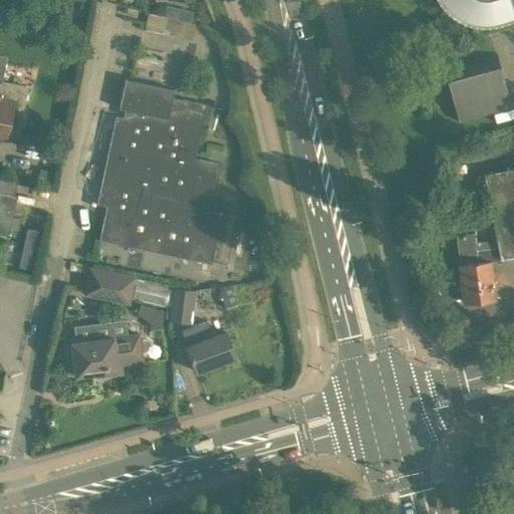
[(513,0),(443,0),(448,6),(457,12),(463,15),(474,18),(480,19),(486,18),(502,13),(503,12),(513,8),(513,0)]
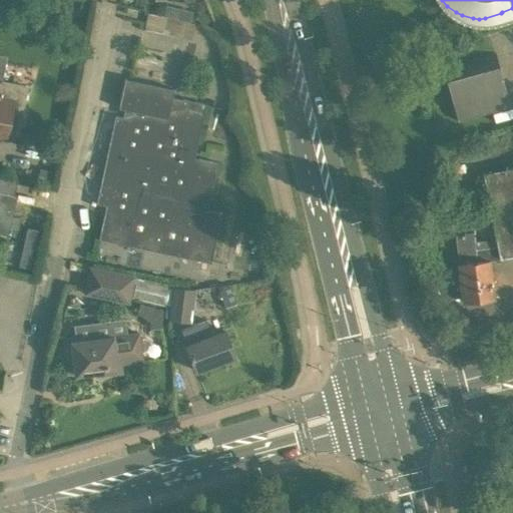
[(180,20),(183,10),(166,6),(164,16),(180,20)]
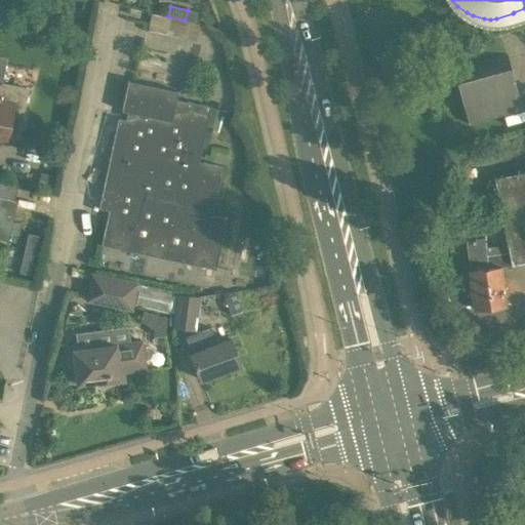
[(151,15),(148,32),(172,37),(175,19),(151,15)]
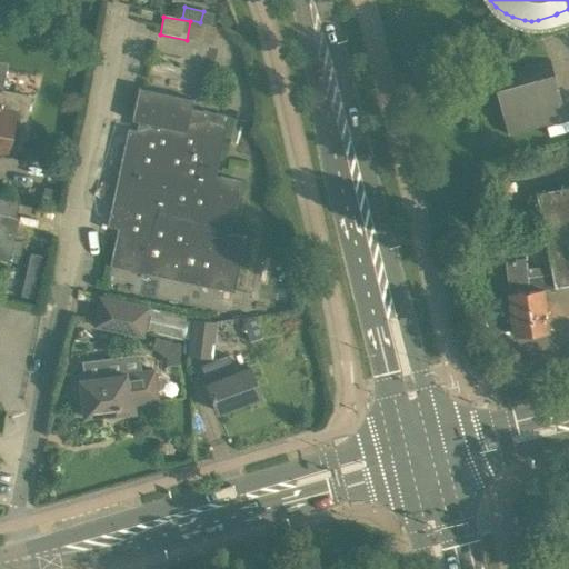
[(565,118),(549,60),(491,76),(508,135),(565,118)]
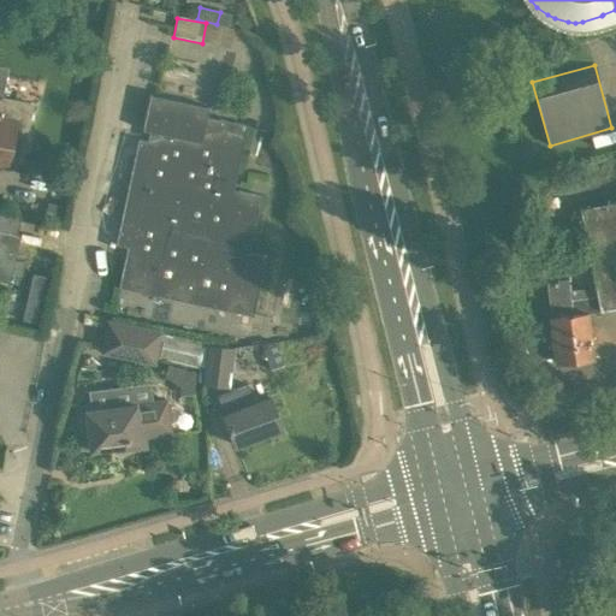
[(232,190),(246,125),(206,117),(208,107),(149,94),(141,130),(148,131),(147,141),(137,138),(117,236),(129,238),(118,288),(253,317),(265,255),(248,252),(260,196),(232,190)]
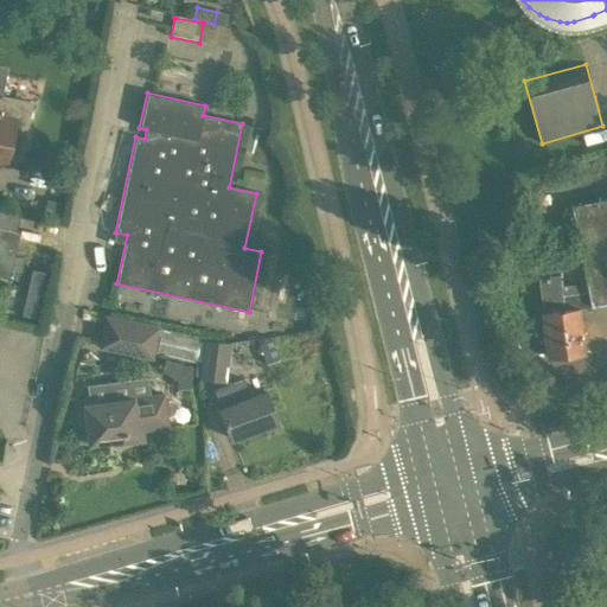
[(0,161),(7,164),(8,159),(20,161),(33,102),(1,96),(0,95),(0,161)]
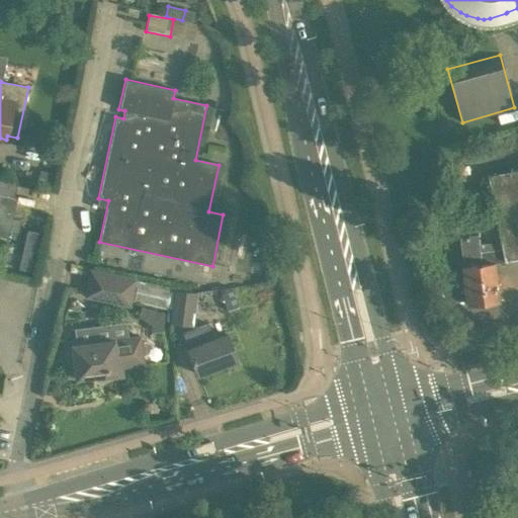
[(500,243),(504,260),(517,257),(517,168),(488,174),(500,243)]
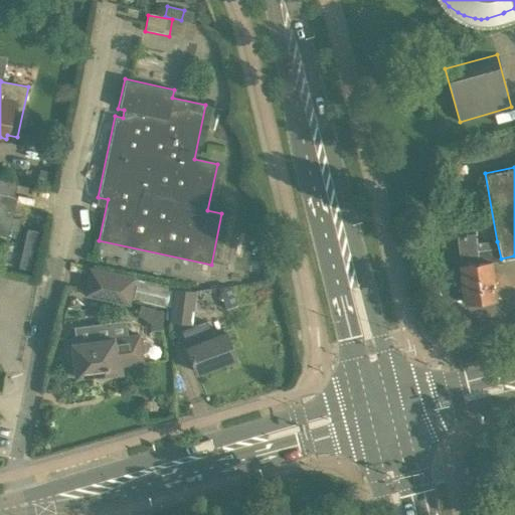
[(18,231),(21,219),(11,217),(16,197),(15,197),(18,182),(0,178),(0,234),(7,236),(9,229),(18,231)]
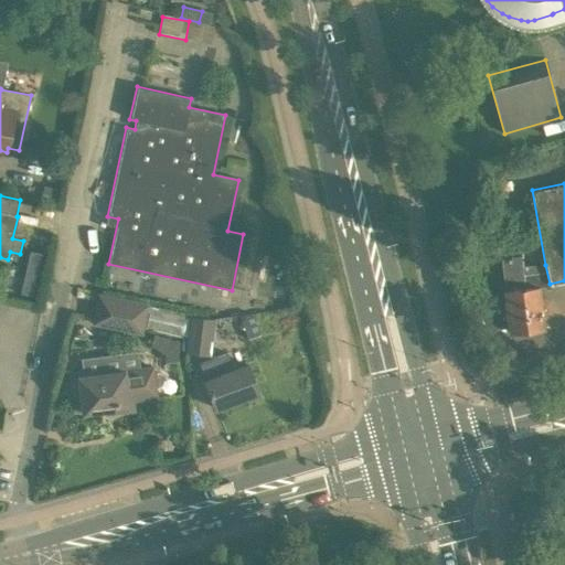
[(27,249),(23,291),(38,292),(41,251),(27,249)]
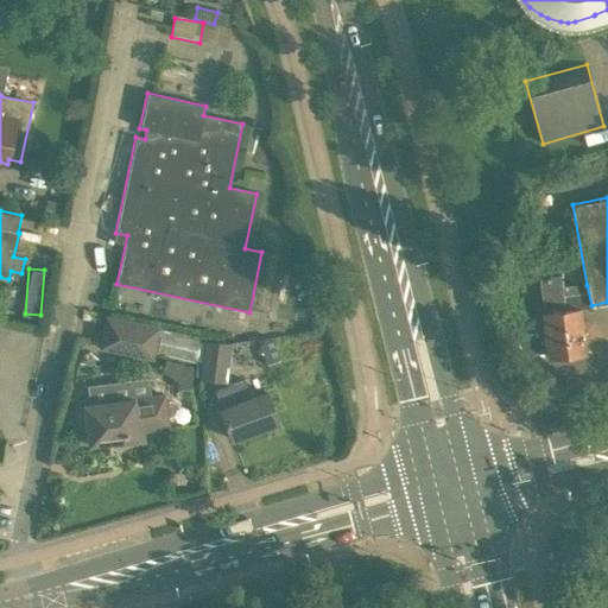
[(549,358),(584,353),(578,308),(591,306),(591,305),(587,285),(562,289),(561,276),(538,278),(549,358)]
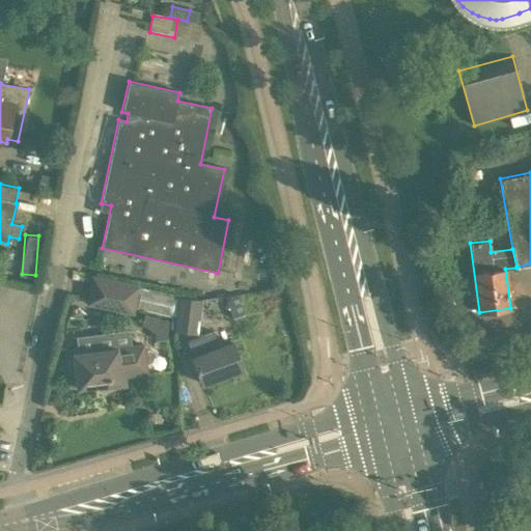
[(90,276),(84,302),(104,307),(134,313),(139,287),(90,276)]
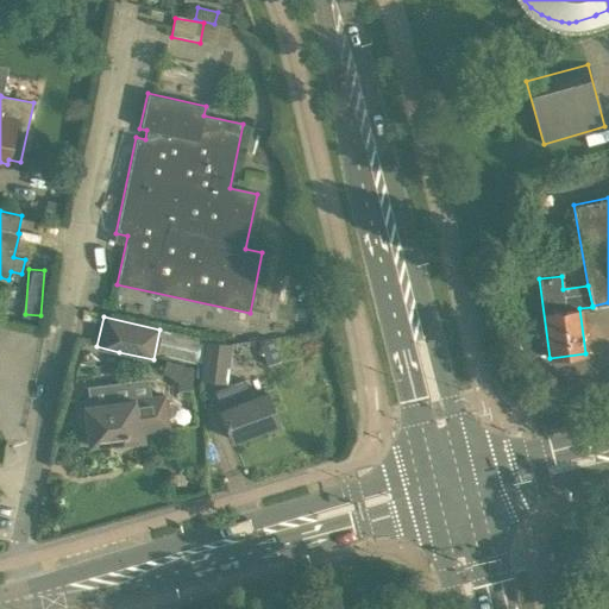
[(265,366),(280,360),(270,337),(238,343),(239,351),(261,349),(265,366)]
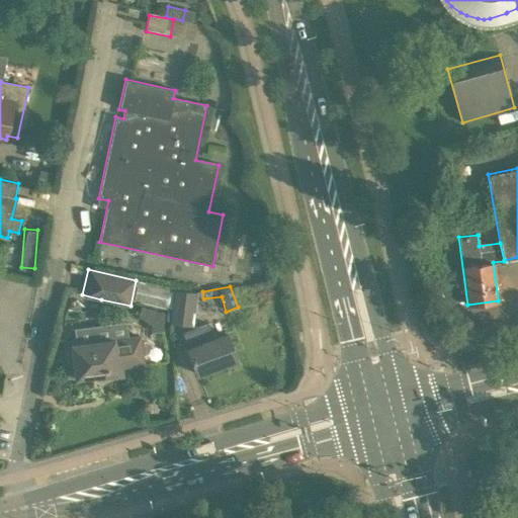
[(196,292),(175,289),(170,321),(191,325),(196,292)]
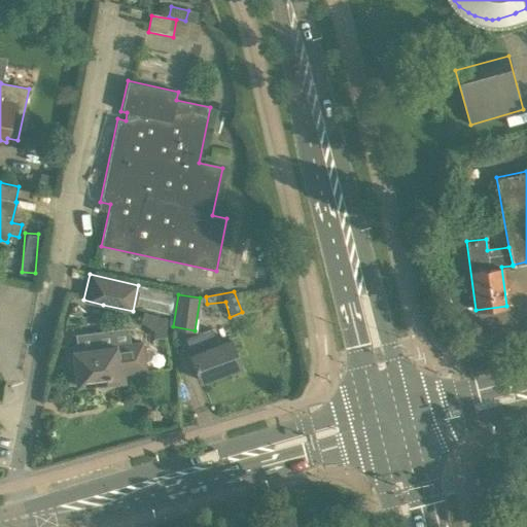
[(168,319),(143,313),(140,322),(152,329),(152,336),(166,337),(168,319)]
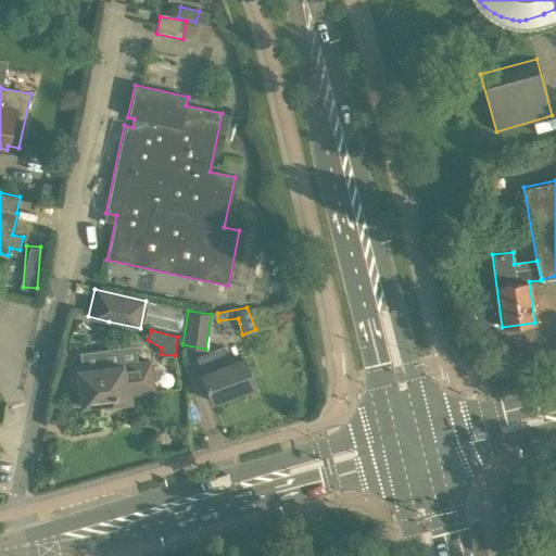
[(253,386),(243,358),(230,363),(223,345),(193,356),(211,402),(253,386)]
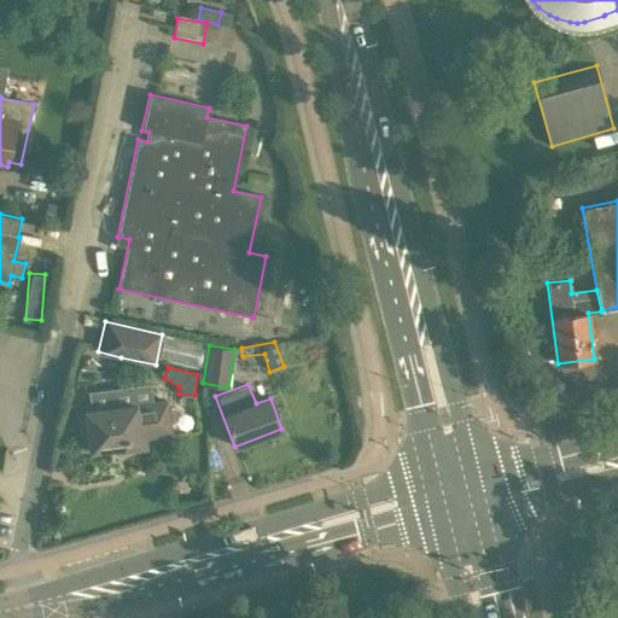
[(136,404),(111,408),(110,404),(80,408),(83,436),(87,435),(89,452),(124,448),(126,452),(145,449),(144,438),(172,435),(167,398),(135,402),(136,404)]
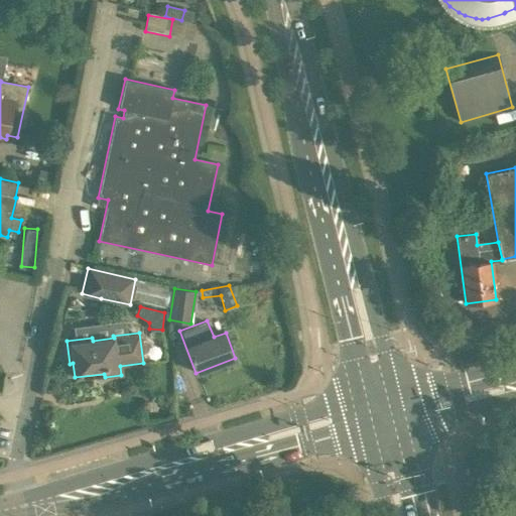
[(515,515),(515,506),(507,508),(508,515),(515,515)]
